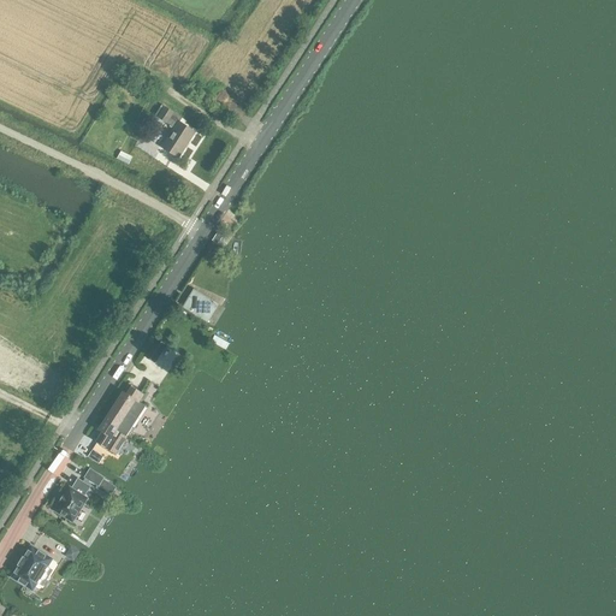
[(194,132),(179,122),(182,118),(165,107),(158,117),(175,128),(163,147),(178,158),(194,132)]
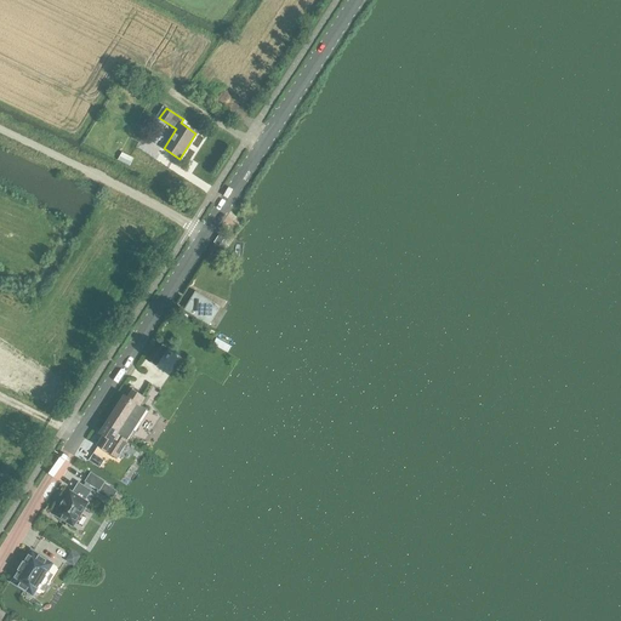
[(115,154),(124,138),(117,135),(108,149),(115,154)]
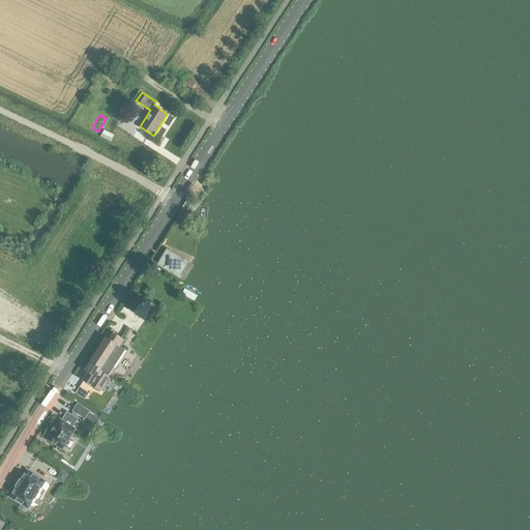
[(100,137),(111,141),(114,135),(104,129),(100,137)]
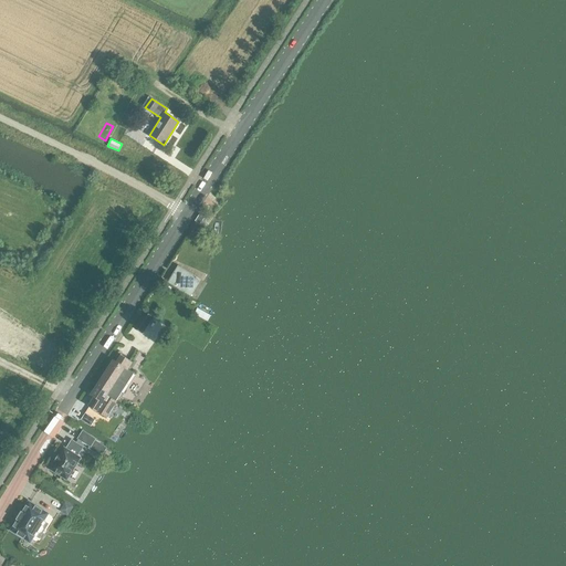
[(206,213),(202,210),(195,221),(199,223),(206,213)]
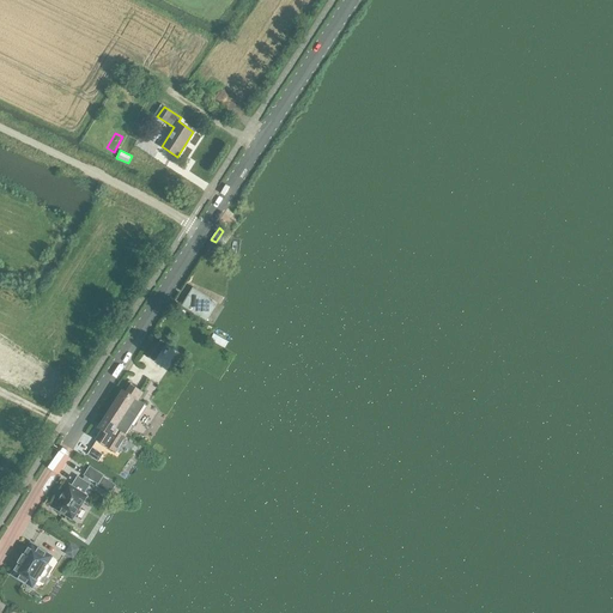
[(193,287),(181,305),(206,321),(217,302),(193,287)]
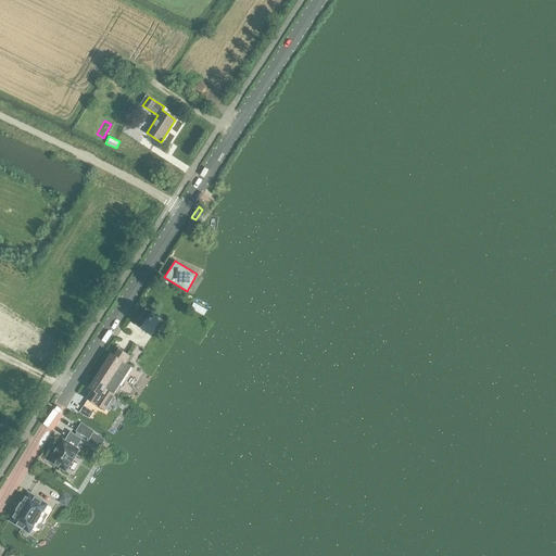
[(141,305),(130,321),(139,328),(150,312),(141,305)]
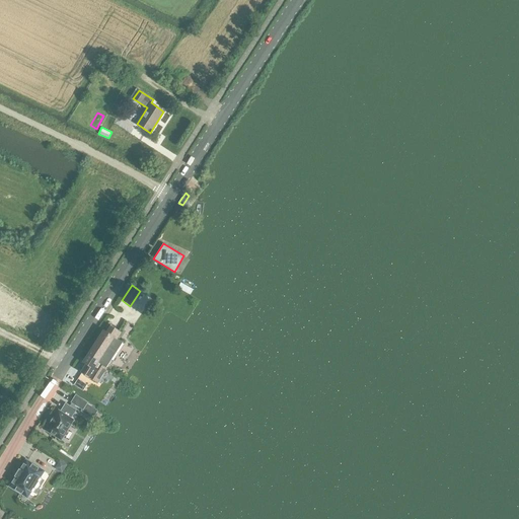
[(86,364),(80,374),(88,378),(97,383),(107,368),(106,368),(123,342),(118,339),(122,332),(110,325),(106,331),(103,329),(86,356),(83,362),(85,364),(86,364)]
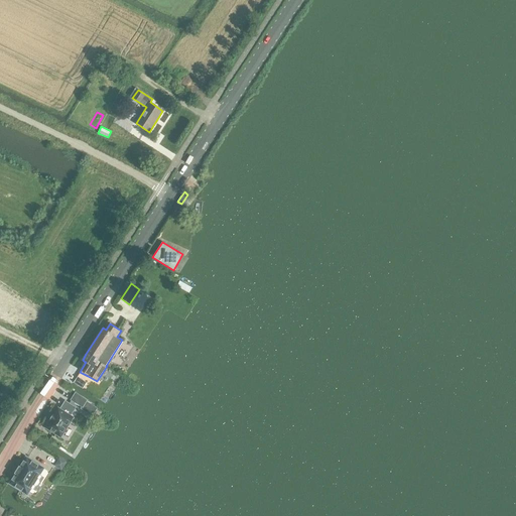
[(87,382),(78,377),(74,382),(83,388),(87,382)]
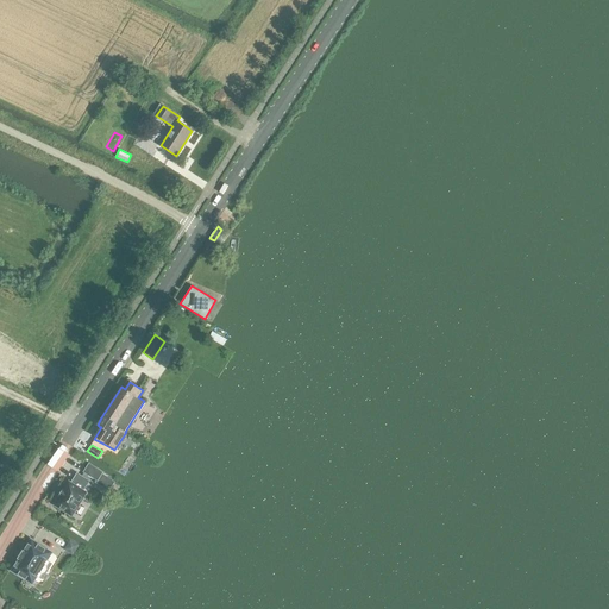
[(96,471),(88,466),(85,472),(93,477),(96,471)]
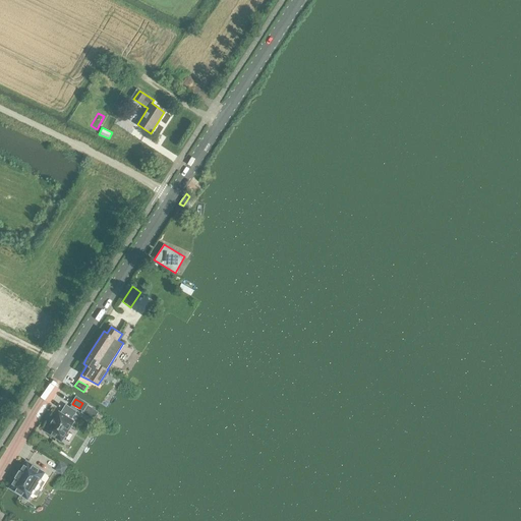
[(71,419),(77,411),(66,404),(60,412),(59,411),(54,418),(50,424),(51,424),(46,432),(60,441),(69,425),(71,426),(74,421),(71,419)]
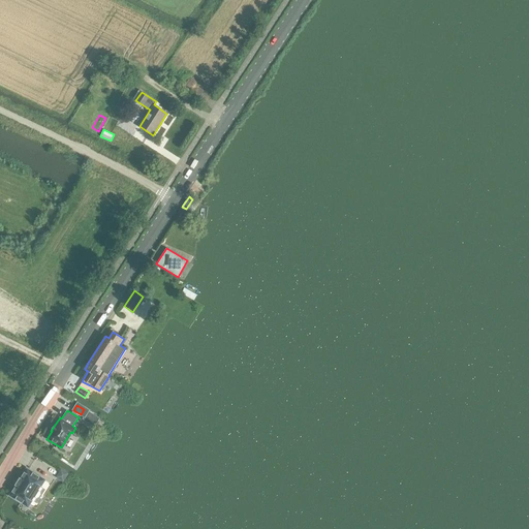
[(17,486),(10,495),(28,506),(34,496),(34,497),(38,490),(44,479),(27,469),(21,478),(20,478),(16,485),(17,486)]
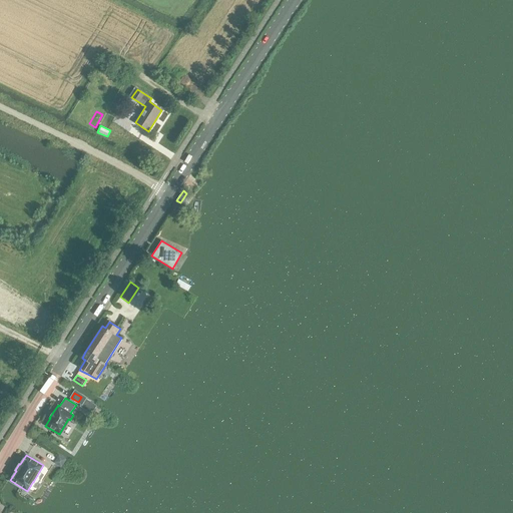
[(58,455),(54,463),(61,467),(65,459),(58,455)]
